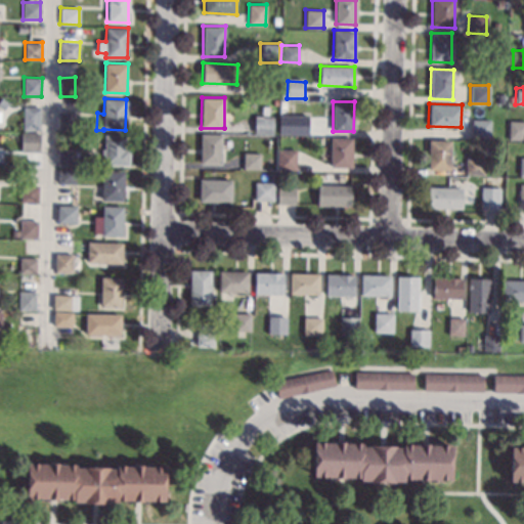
[(40,130),(23,129),(23,106),(28,106),(40,106),(40,130)]
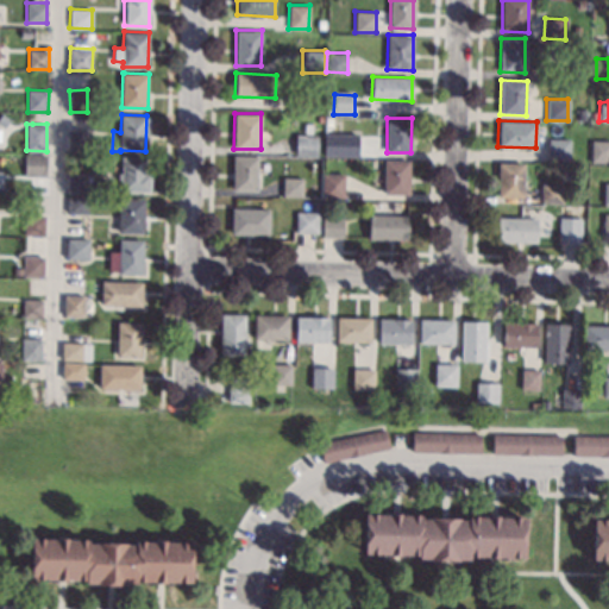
[(318,155),(295,155),(295,135),(318,135),(318,155)]
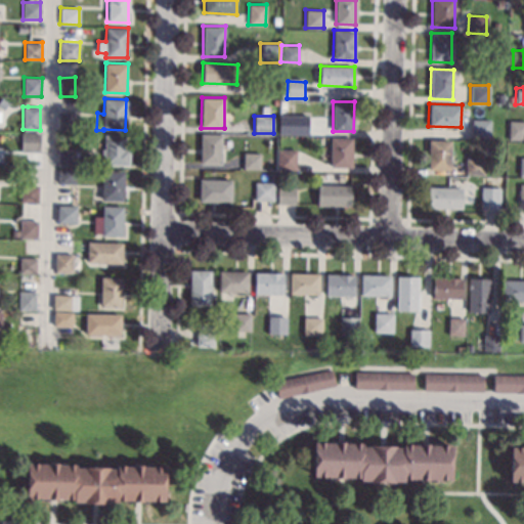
[(321,134),(304,134),(304,118),(321,118),(321,134)]
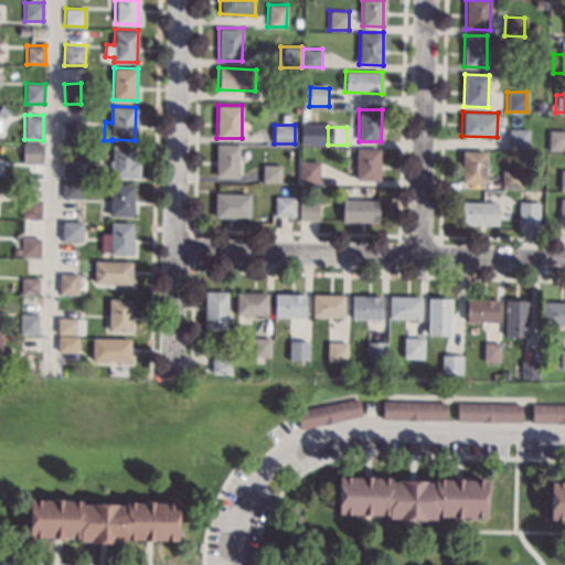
[(528,149),(508,149),(509,129),(511,129),(528,129),(528,149)]
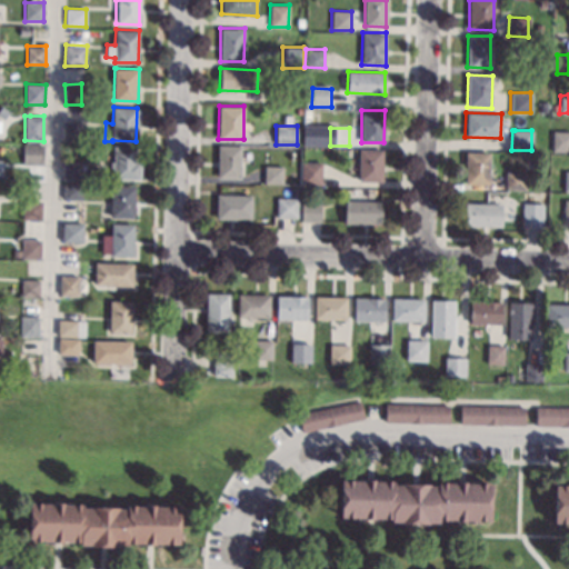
[(568,151),(551,151),(552,130),(568,130),(568,151)]
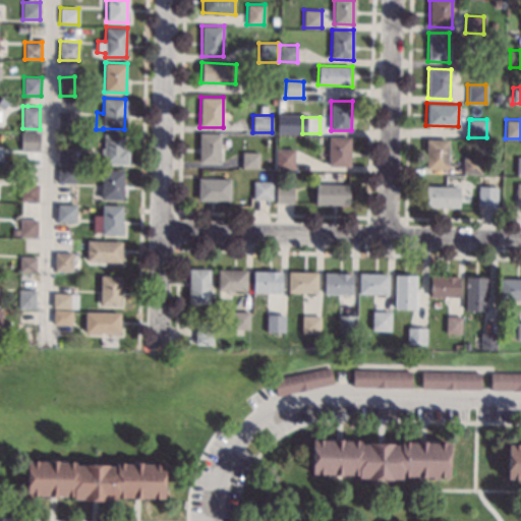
[(285,125),(284,133),(277,133),(277,124),(285,125)]
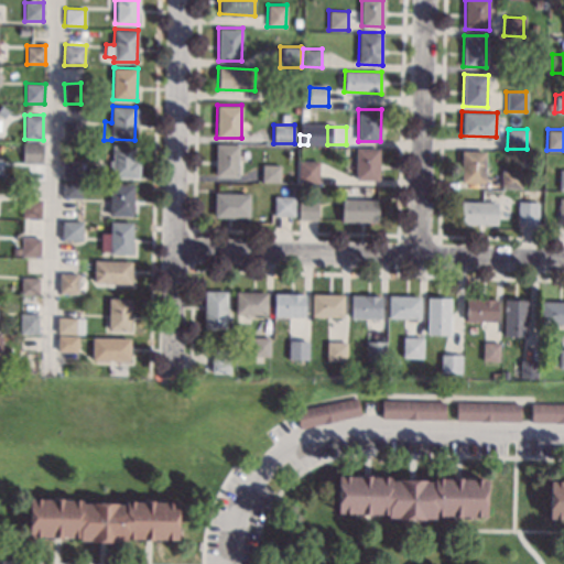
[(43,143),(42,163),(22,162),(23,142),(43,143)]
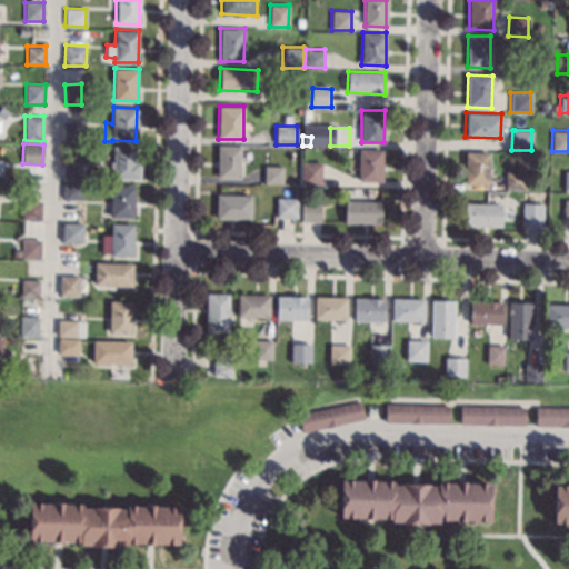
[(241,146),(240,179),(216,178),(217,145),(241,146)]
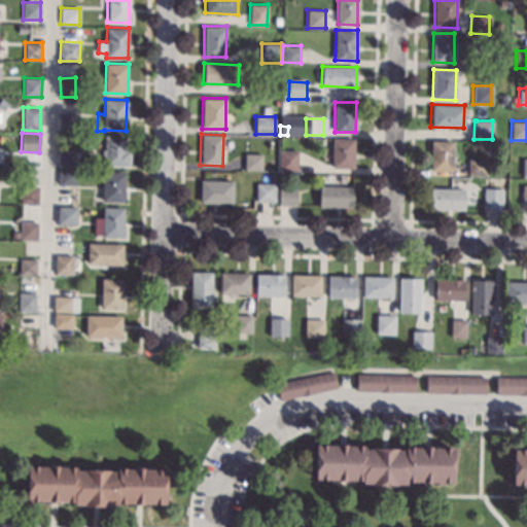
[(126,149),(130,149),(130,166),(105,166),(105,135),(126,135),(126,149)]
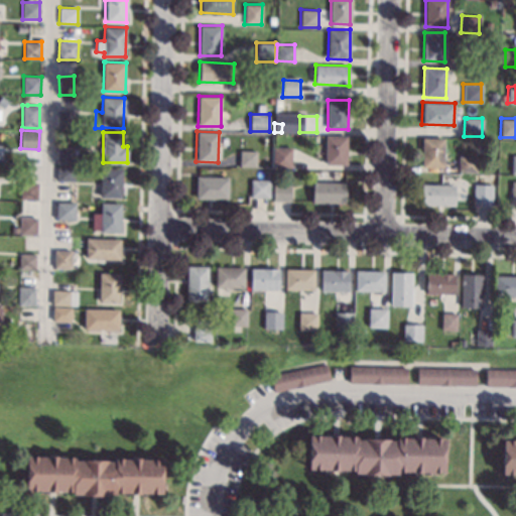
[(348,136),(347,165),(325,165),(326,135),(348,136)]
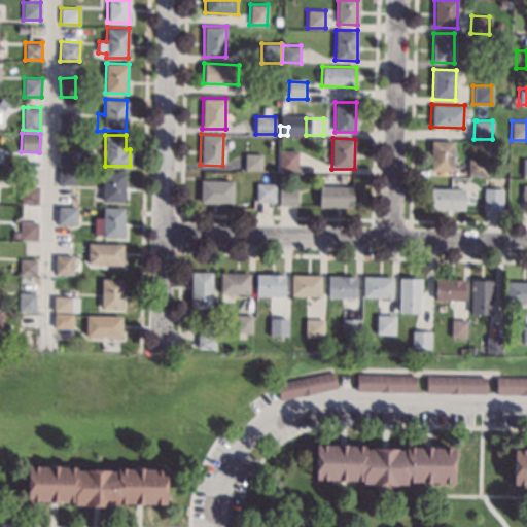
[(453,141),(453,170),(430,170),(430,141),(453,141)]
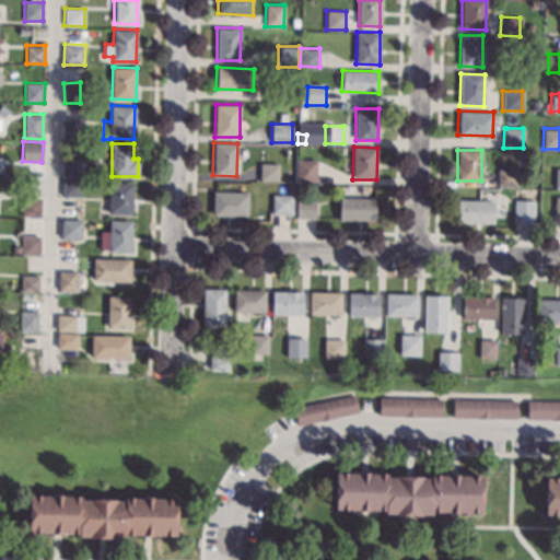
[(317,159),(316,182),(295,181),(296,159),(317,159)]
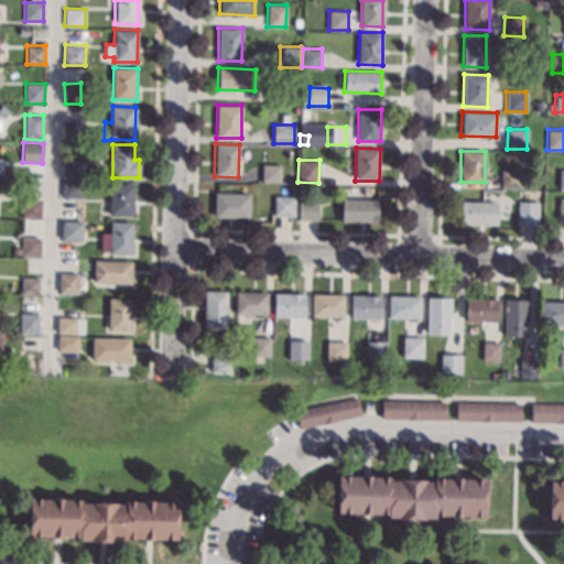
[(280,182),(261,182),(261,164),(281,164),(280,182)]
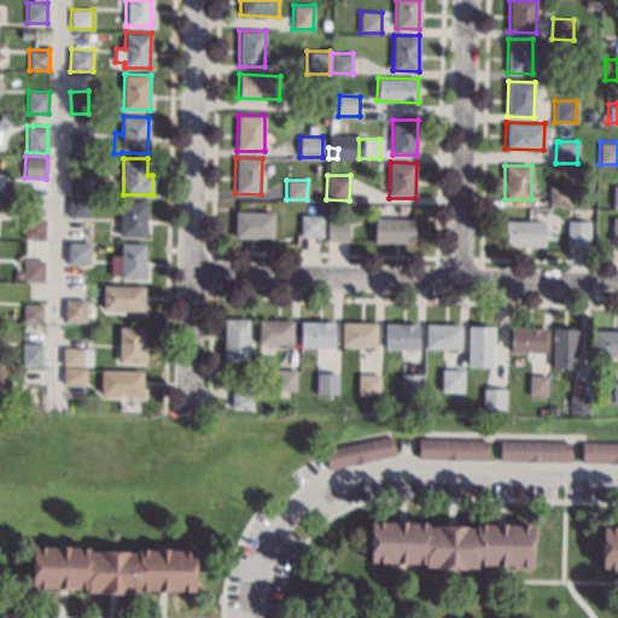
[(571,187),(570,207),(548,207),(548,186),(571,187)]
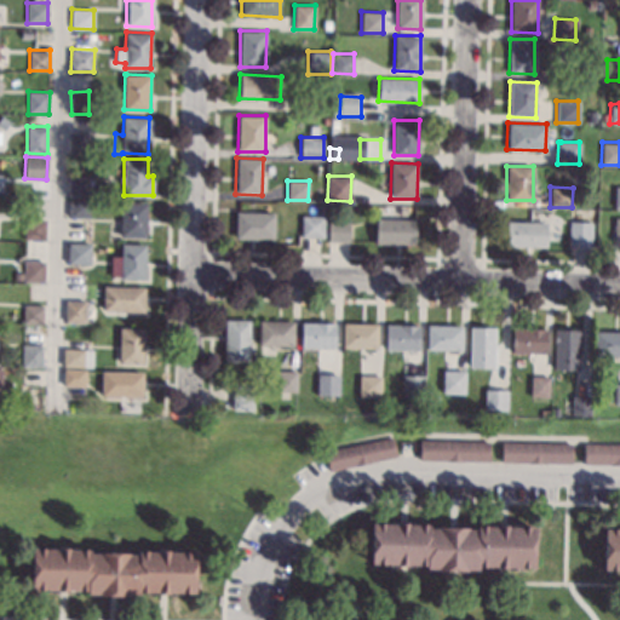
[(89,217),(69,217),(69,199),(90,200),(89,217)]
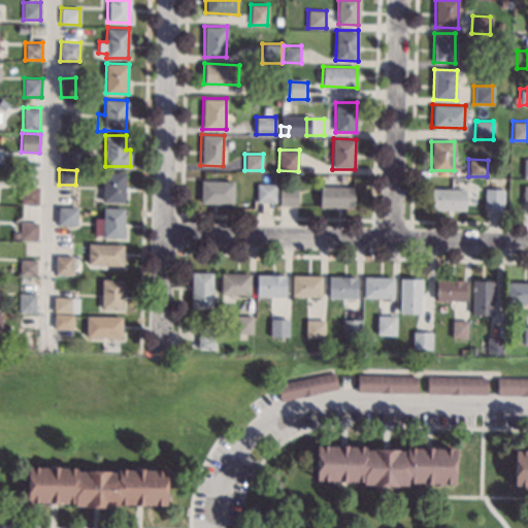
[(125,202),(102,202),(103,171),(125,172),(125,202)]
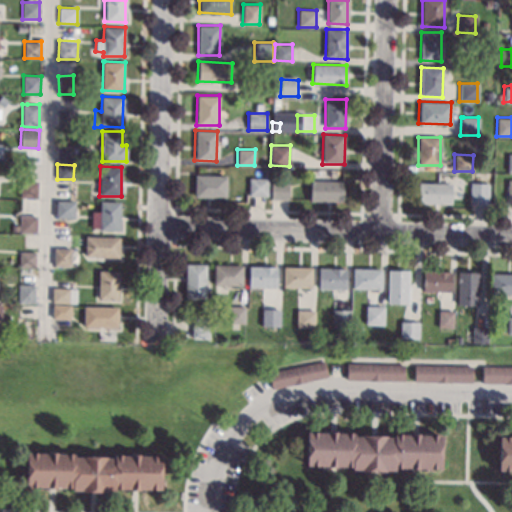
[(226,176),(226,198),(194,197),(195,175),(226,176)]
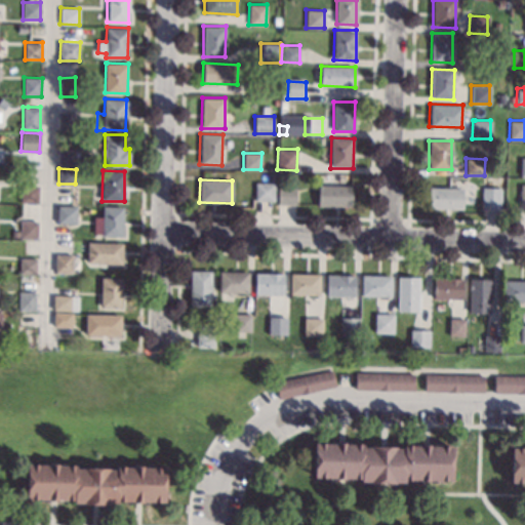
[(274,201),(254,201),(255,183),(274,183),(274,201)]
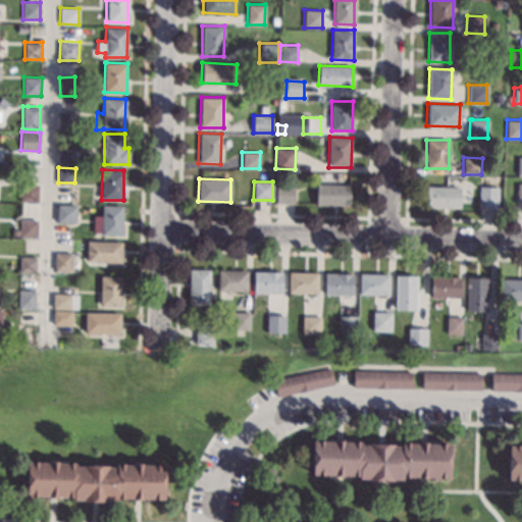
[(38,202),(20,202),(21,184),(39,184),(38,202)]
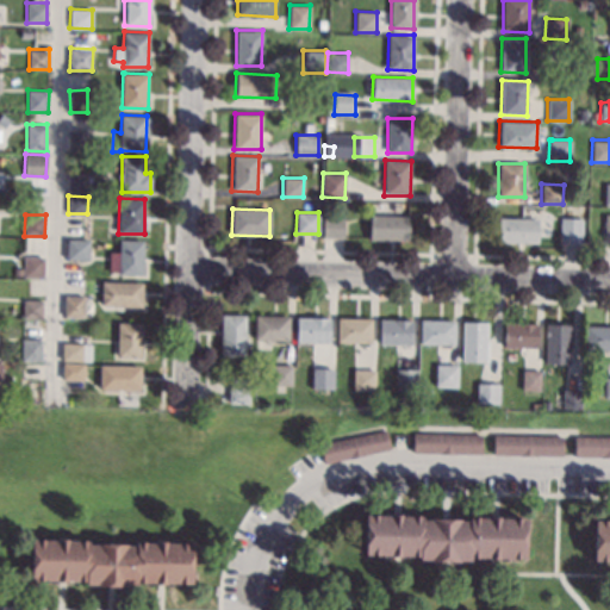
[(409,216),(408,241),(368,240),(368,215),(409,216)]
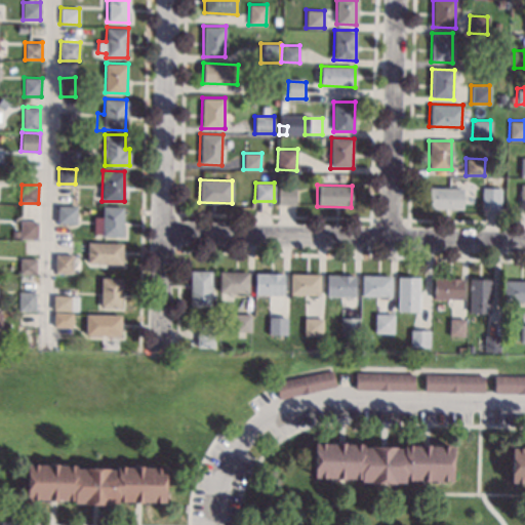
[(296,204),(278,204),(278,186),(296,186),(296,204)]
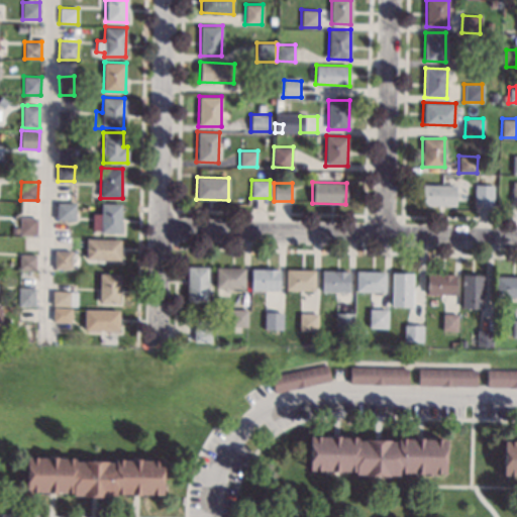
[(455,185),(454,205),(421,204),(421,184),(455,185)]
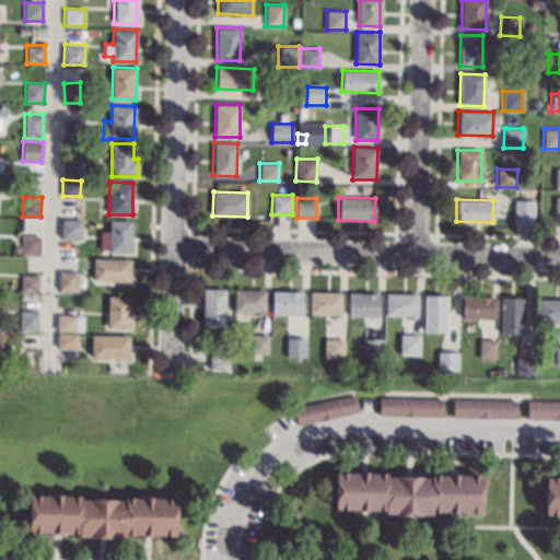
[(534,200),(534,225),(513,224),(514,199),(534,200)]
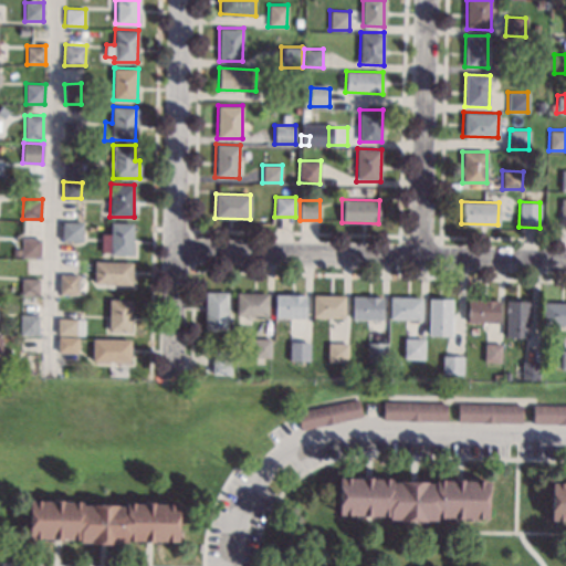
[(83,222),(83,241),(62,241),(63,221),(83,222)]
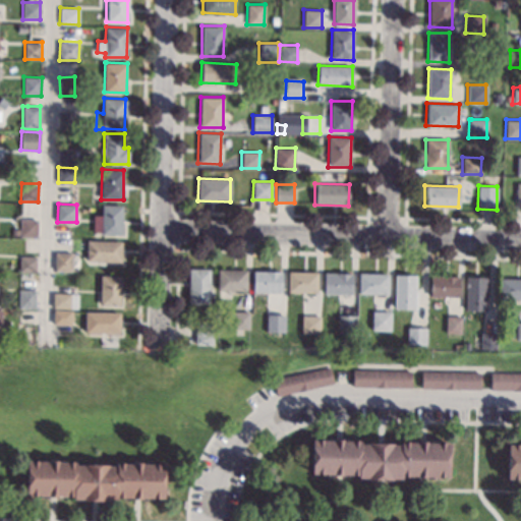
[(122,235),(101,235),(101,232),(96,232),(96,215),(102,215),(102,205),(122,206),(122,235)]
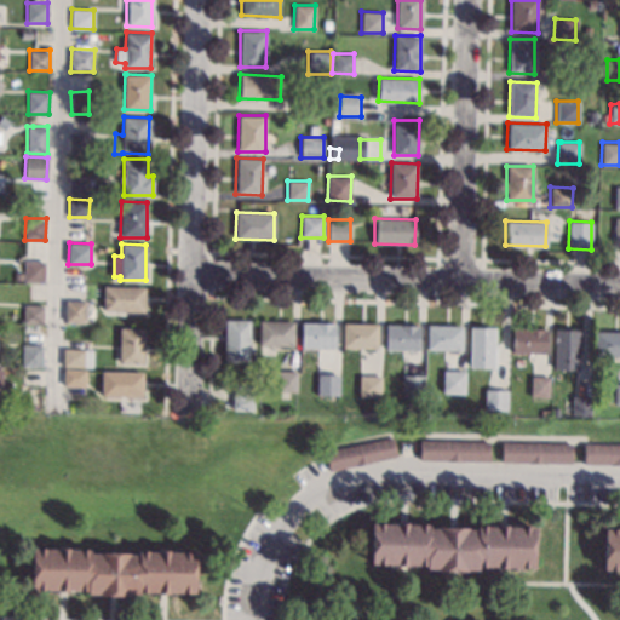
[(45,282),(23,281),(23,260),(45,260),(45,282)]
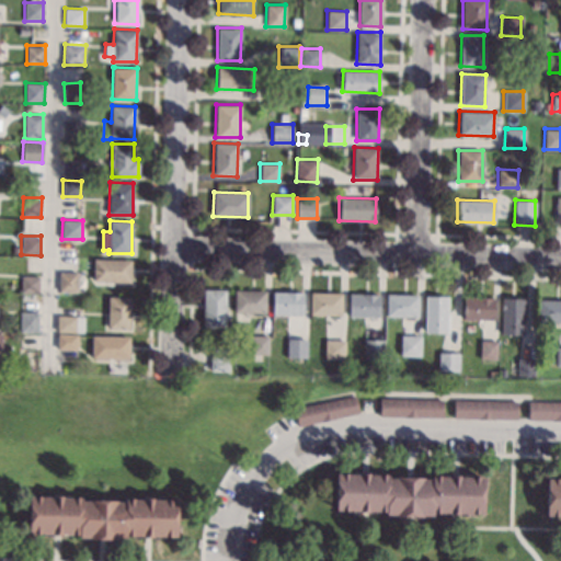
[(130,260),(130,282),(93,281),(93,259),(130,260)]
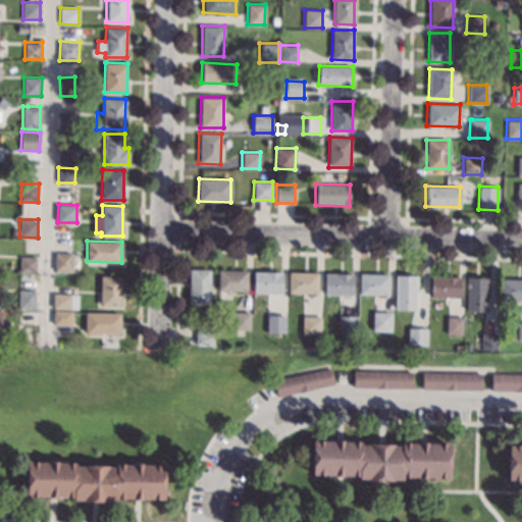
[(72,253),(71,271),(54,271),(55,252),(72,253)]
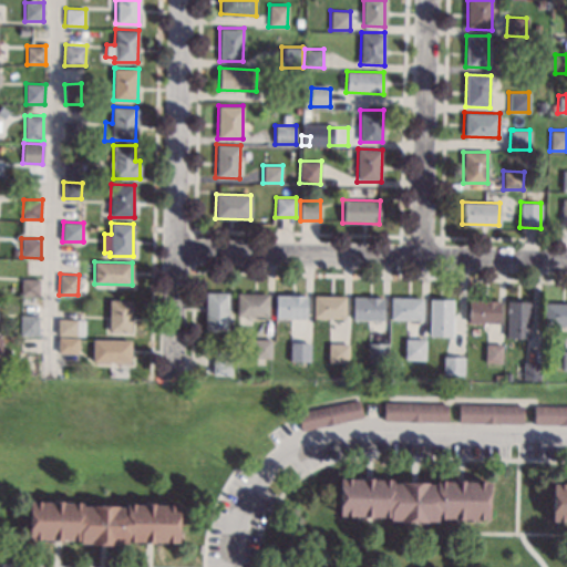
[(39,296),(21,296),(21,278),(40,278),(39,296)]
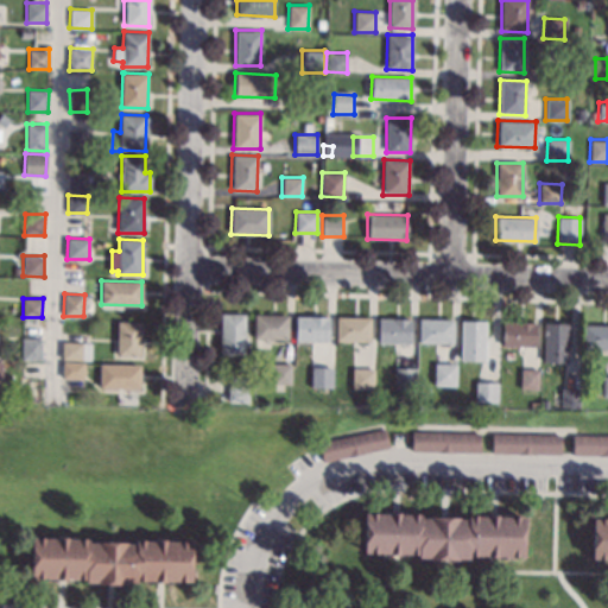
[(244,315),(242,354),(220,353),(221,314),(244,315)]
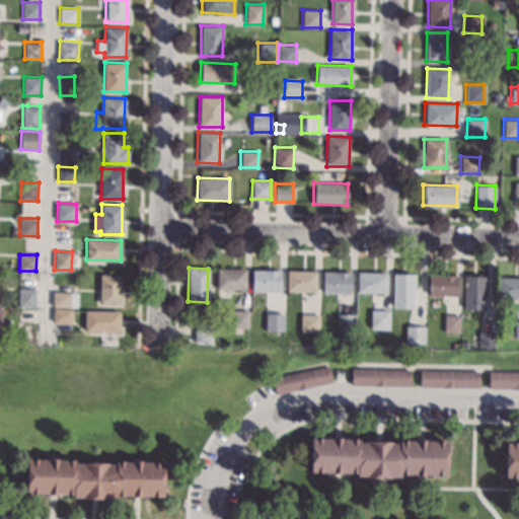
[(245,270),(245,289),(216,288),(217,269),(245,270)]
